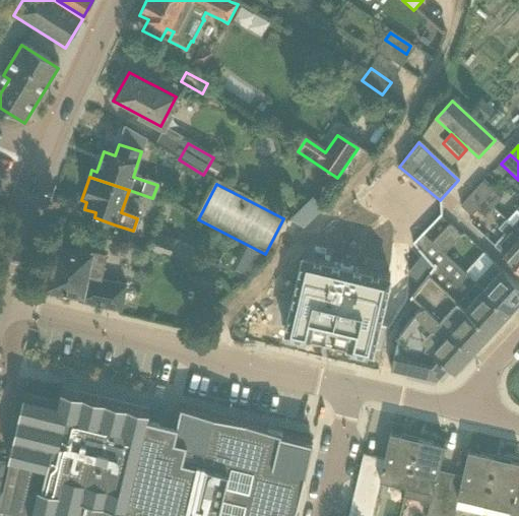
[(482,184),(474,192),(493,209),(500,200),(482,184)]
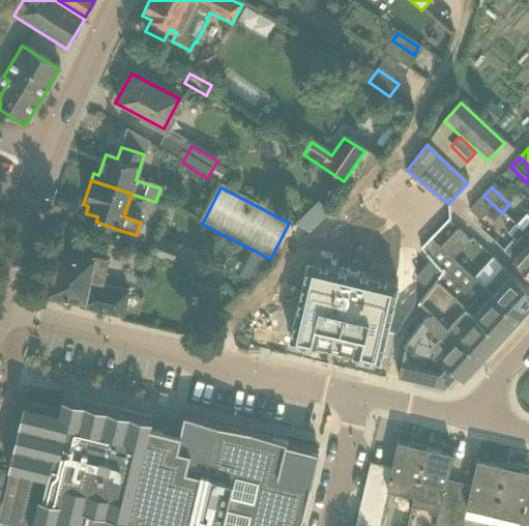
[(483,196),(469,212),(479,223),(486,216),(493,223),(502,213),(483,196)]
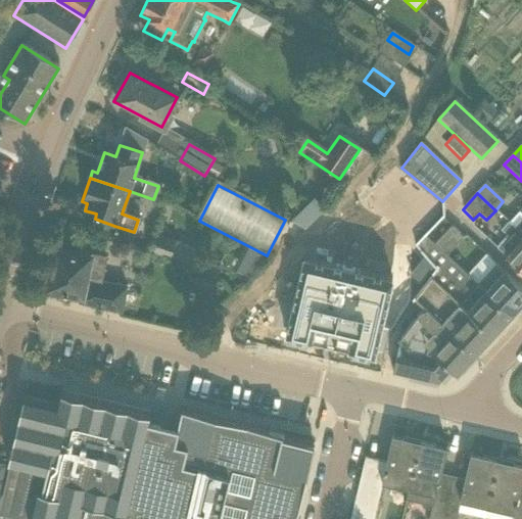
[(521,273),(521,236),(515,229),(509,224),(501,232),(507,238),(496,249),(521,273)]
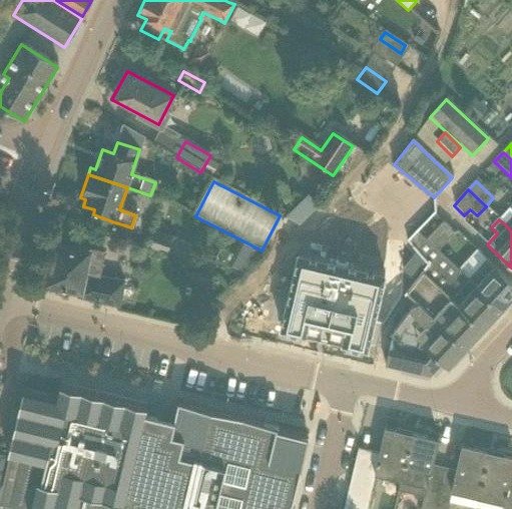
[(442,224),(427,240),(438,250),(454,234),(442,224)]
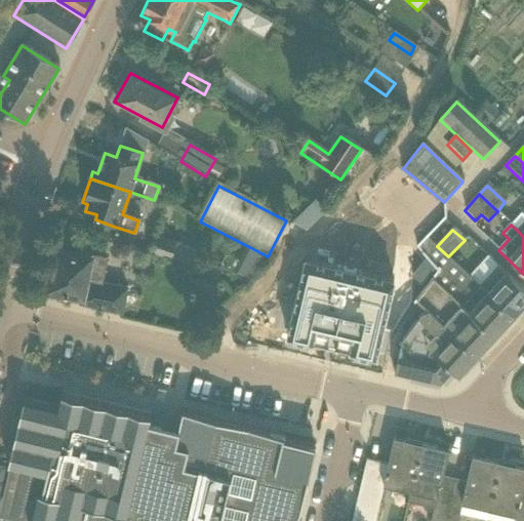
[(155,237),(149,254),(170,261),(170,259),(192,267),(197,252),(175,245),(176,244),(155,237)]
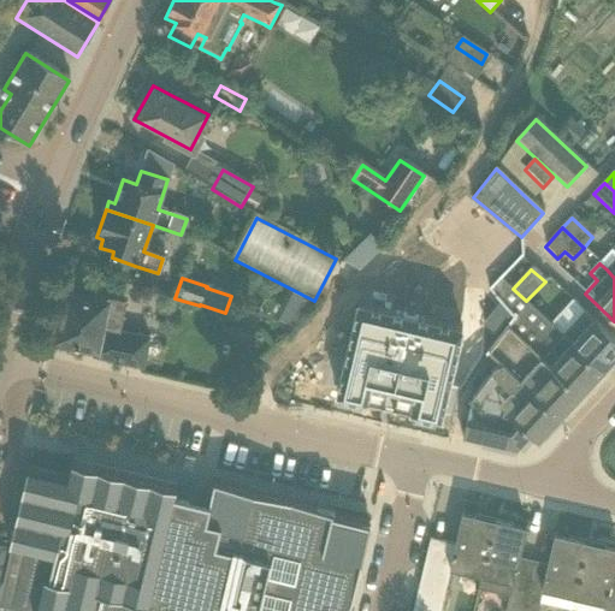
[(602,373),(563,337),(526,301),(513,289),(502,279),(502,280),(491,292),(518,316),(508,327),(580,396),(602,373)]
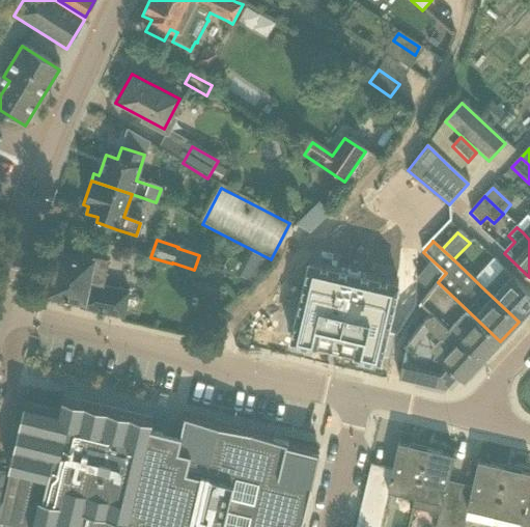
[(253,252),(243,277),(255,282),(265,257),(253,252)]
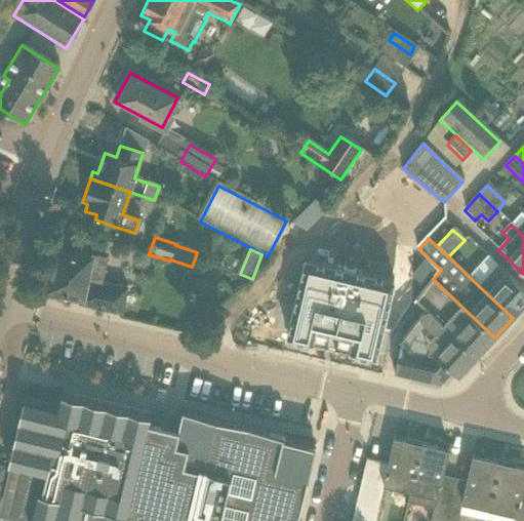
[(414,252),(412,265),(431,281),(440,270),(417,249),(414,252)]
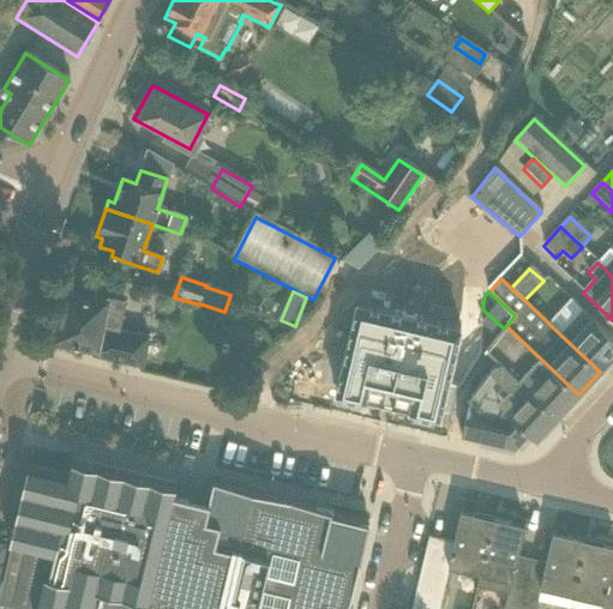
[(148,338),(118,332),(124,305),(65,293),(55,339),(95,348),(94,357),(142,367),(148,338)]
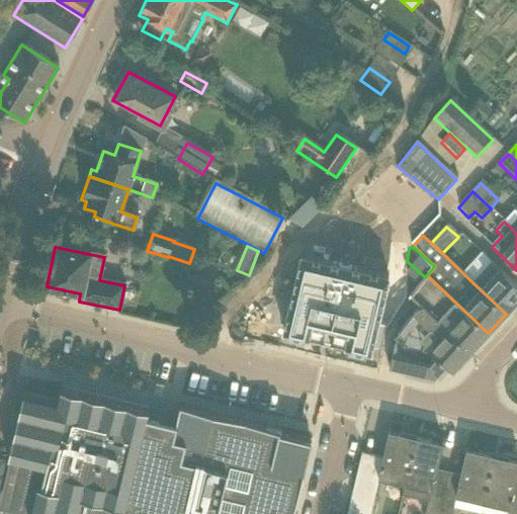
[(304,259),(285,333),(289,335),(288,343),(304,346),(306,339),(352,349),(351,357),(366,360),(368,352),(372,353),(390,278),(304,259)]
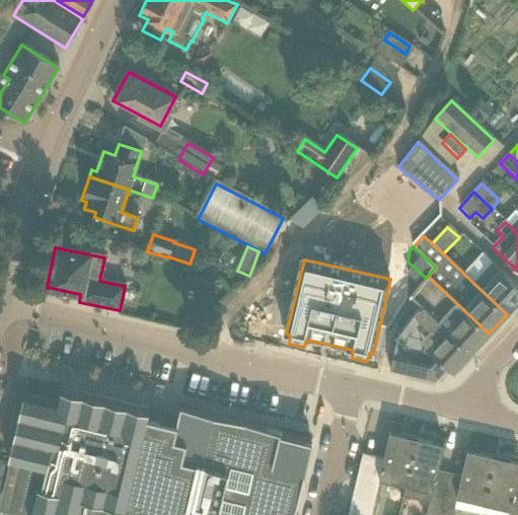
[(517,301),(517,287),(493,265),(474,284),(507,314),(517,301)]
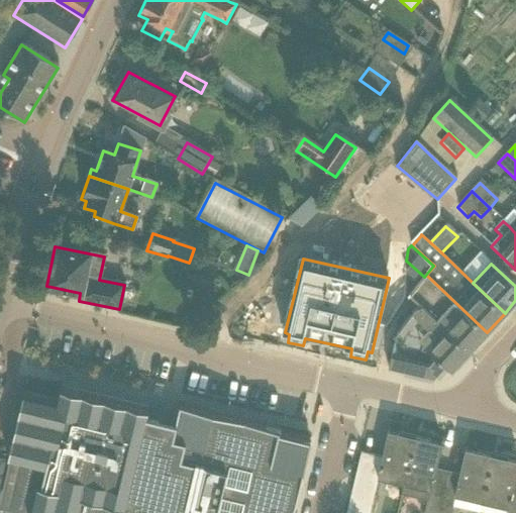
[(487,332),(426,275),(410,297),(422,307),(470,351),(487,332)]
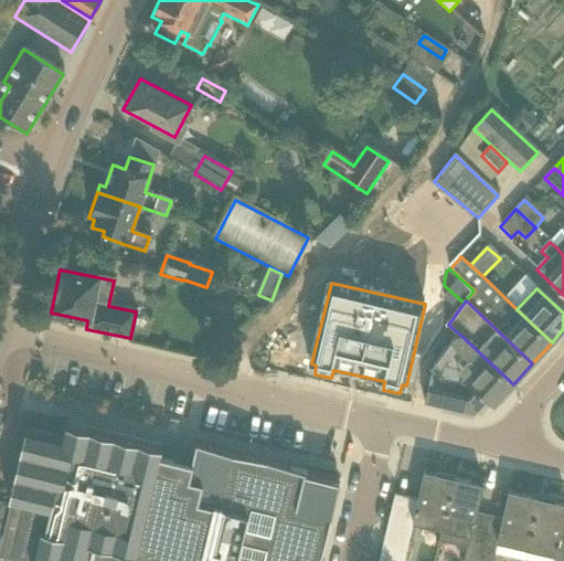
[(431,371),(428,383),(423,405),(472,416),(487,401),(492,406),(513,384),(461,336),(453,339),(435,363),(431,371)]
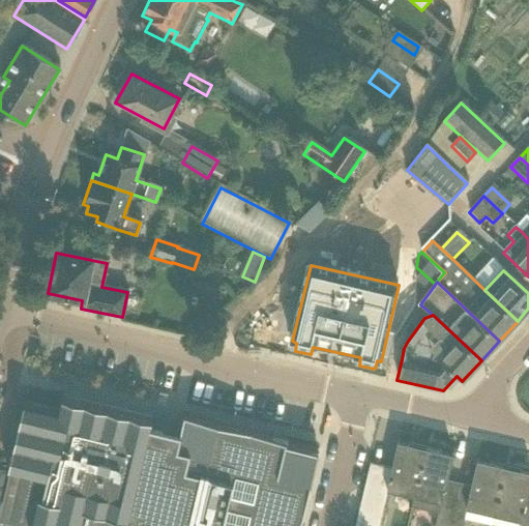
[(301,524),(318,453),(285,444),(286,441),(183,416),(179,434),(150,428),(151,420),(61,399),(58,413),(23,405),(7,469),(21,472),(8,524),(12,525),(303,525),(301,524)]
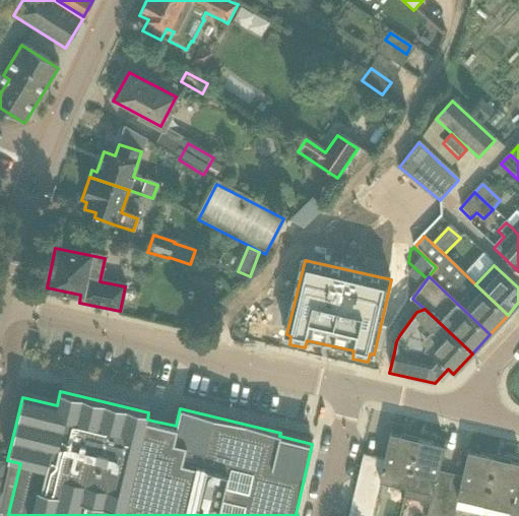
[(372,515),(380,481),(407,488),(418,442),(389,435),(383,460),(363,455),(347,515),(372,515)]
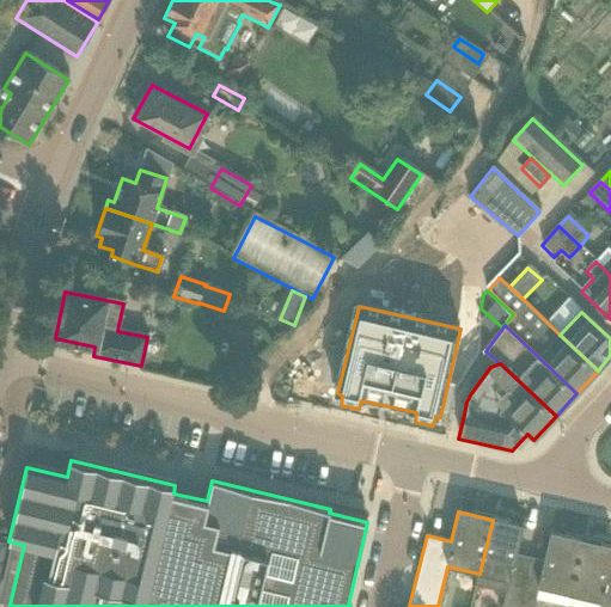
[(523,527),(493,520),(480,574),(476,588),(505,594),(501,606),(519,606),(529,565),(514,563),(523,527)]
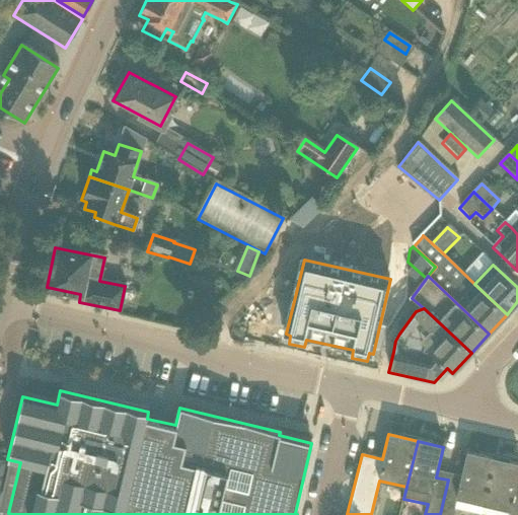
[(483,505),(494,458),(466,452),(459,483),(448,480),(440,514),(452,514),(454,510),(471,514),(481,514),(483,505)]
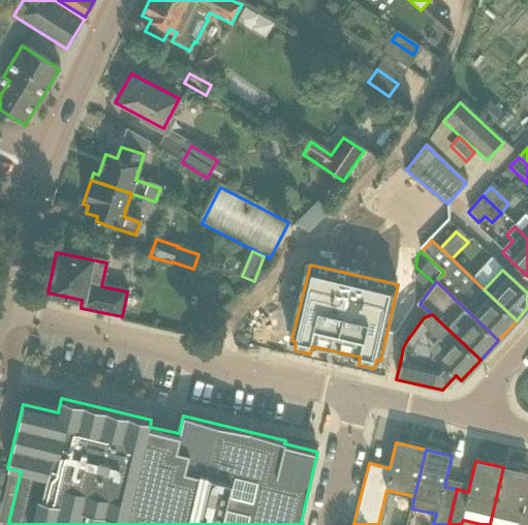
[(527,484),(527,472),(503,467),(492,515),(518,521),(517,524),(527,524),(527,505),(523,504),(527,484)]
